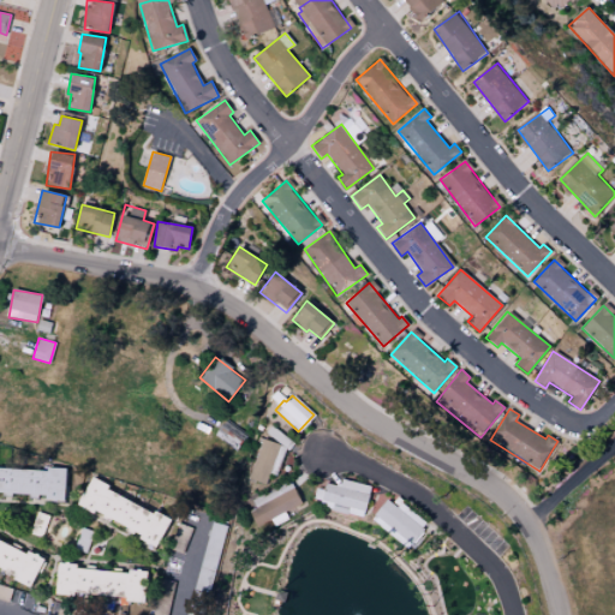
[(238,451),(246,435),(224,421),(215,436),(238,451)]
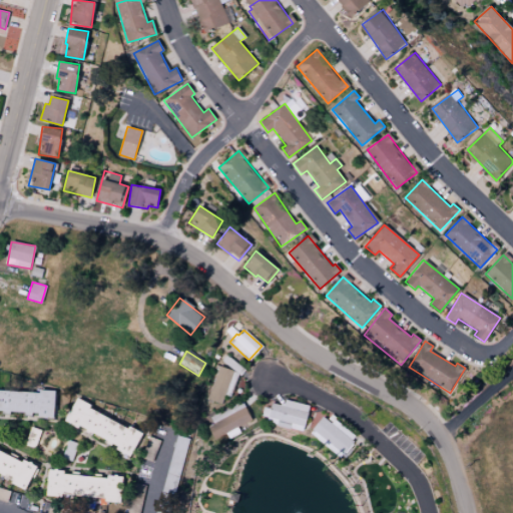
[(222,404),(226,392),(231,394),(237,373),(218,367),(208,400),(222,404)]
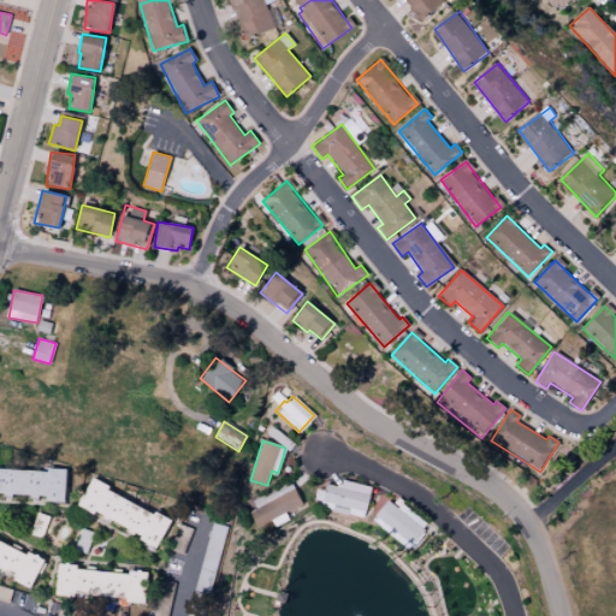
[(66,472),(0,467),(0,495),(65,499),(66,472)]
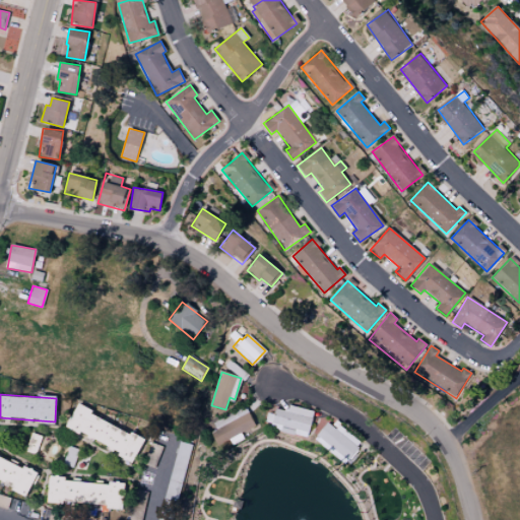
[(268,409),(264,428),(308,436),(314,410),(289,405),(287,413),(268,409)]
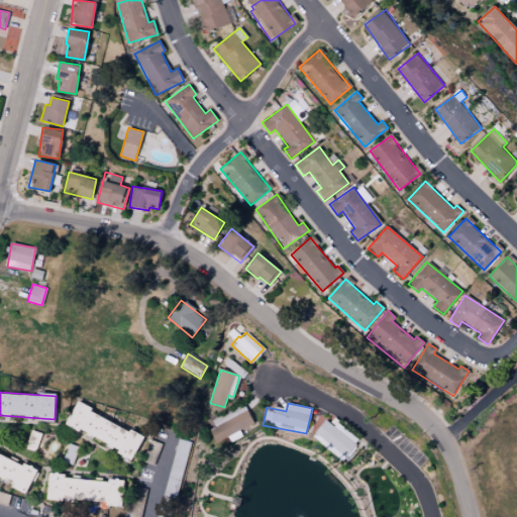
[(76,404),(66,425),(132,457),(142,436),(76,404)]
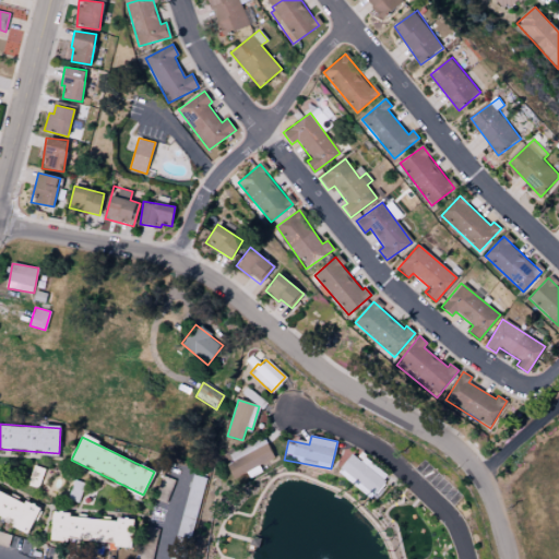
[(247,478),(263,473),(260,464),(274,459),(266,438),(236,450),(247,478)]
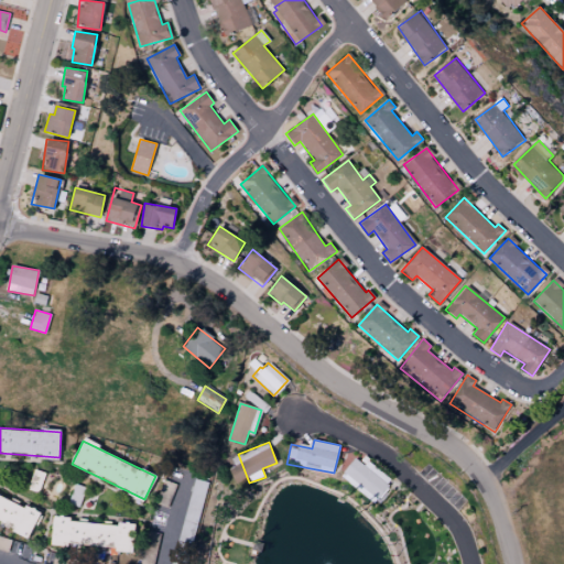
[(375,502),(392,480),(367,461),(364,465),(355,457),(340,476),(375,502)]
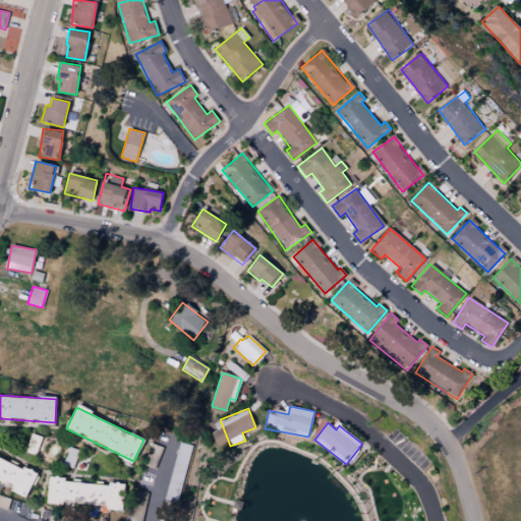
[(172,467),(184,470),(191,446),(180,443),(172,467)]
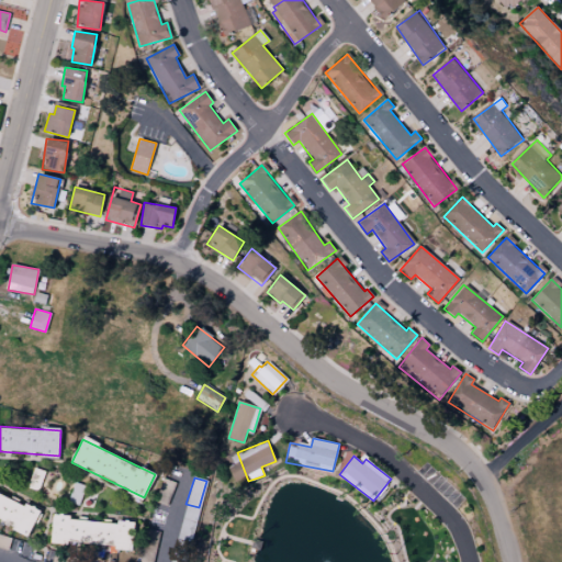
[(175,482),(163,479),(157,496),(169,501),(175,482)]
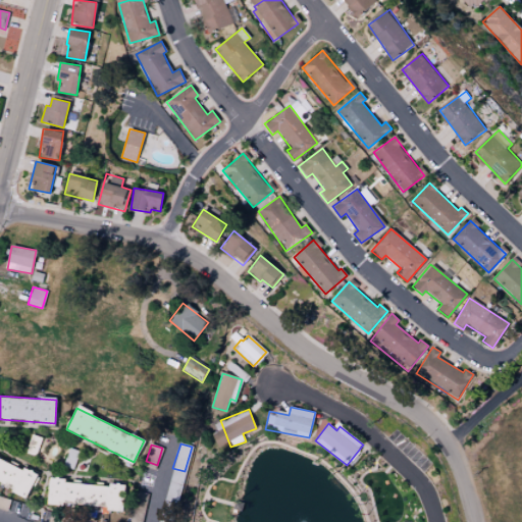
[(0,482),(29,496),(38,475),(0,458),(0,482)]
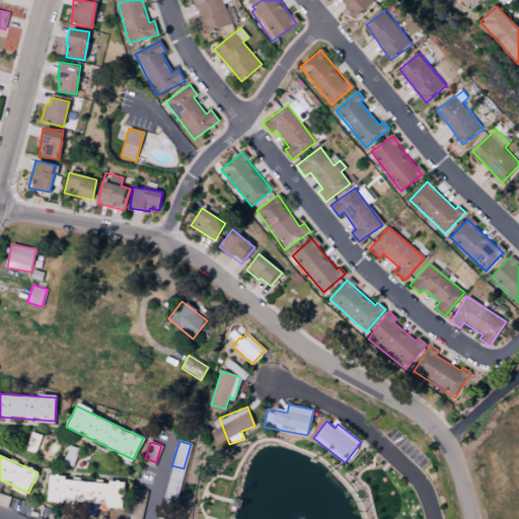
[(47,502),(101,505),(101,508),(122,509),(124,483),(49,477),(47,502)]
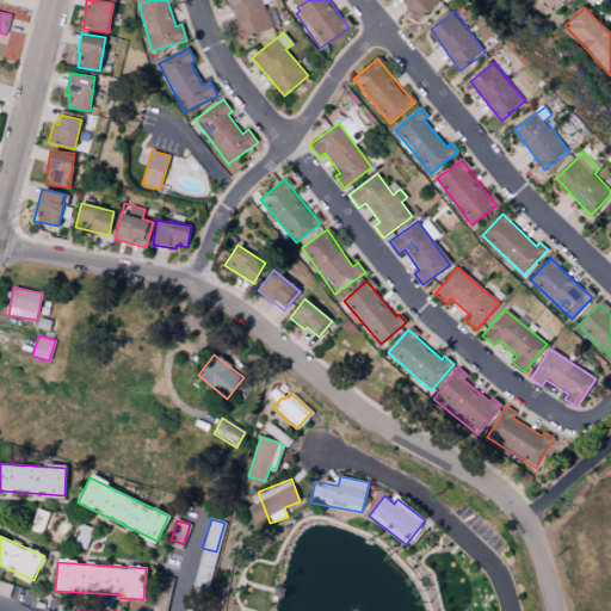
[(166,610),(172,578),(158,575),(152,610),(166,610)]
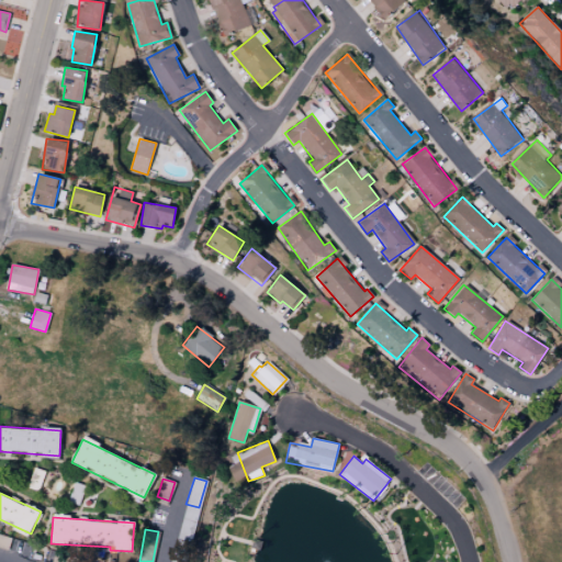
[(0,548),(7,550),(10,538),(0,535),(0,548)]
